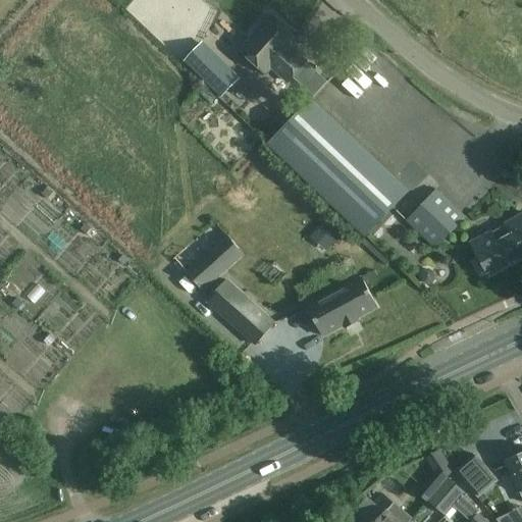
[(247,37),(251,40),(240,52),(265,74),(271,67),(289,83),(306,62),(289,48),(297,38),(272,16),(264,24),(261,21),(256,23),(252,28),(249,32),(247,37)]
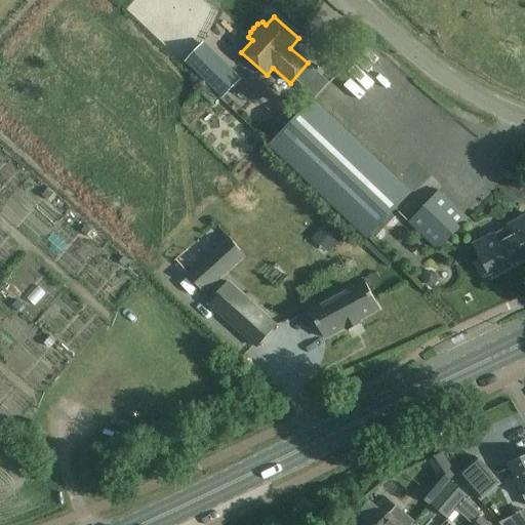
[(186,62),(223,97),(240,79),(203,44),(186,62)]
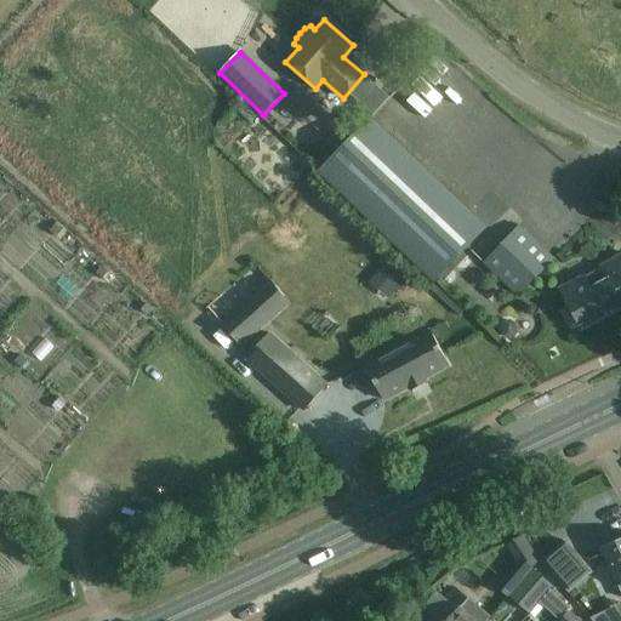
[(462,100),(471,90),(451,73),(443,81),(462,100)]
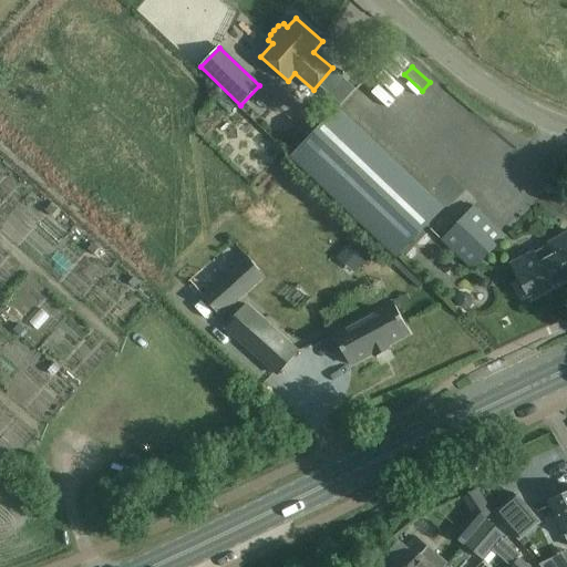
[(382,81),(372,90),(389,106),(398,99),(382,81)]
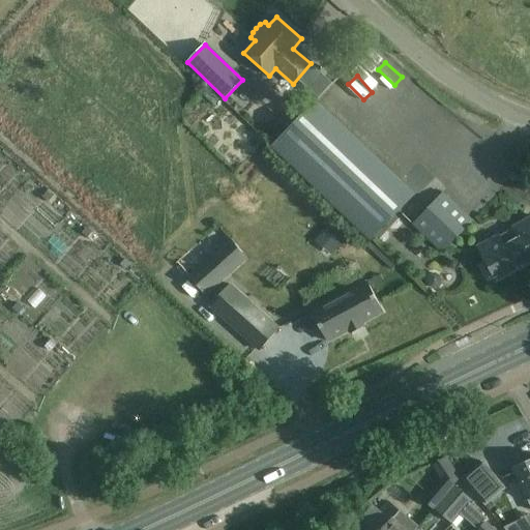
[(270,146),(372,241),(416,194),(317,98),(270,146)]
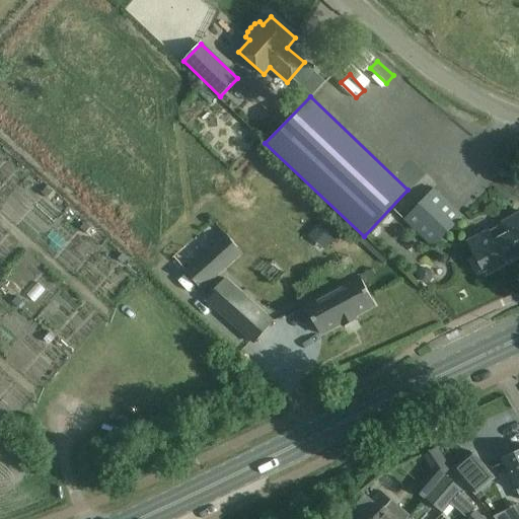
[(463,215),(433,188),(403,220),(433,247),(463,215)]
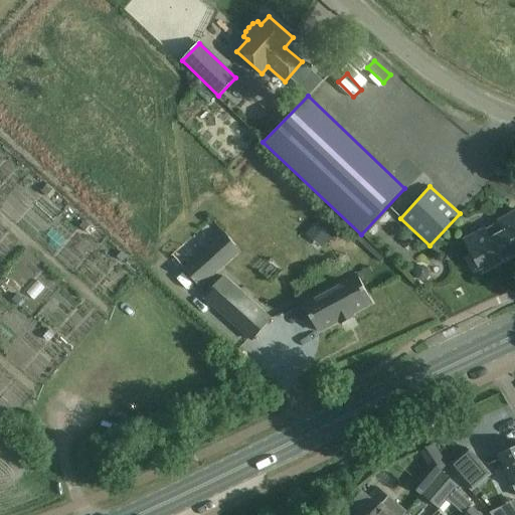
[(317,235),(334,216),(317,201),(301,221),(317,235)]
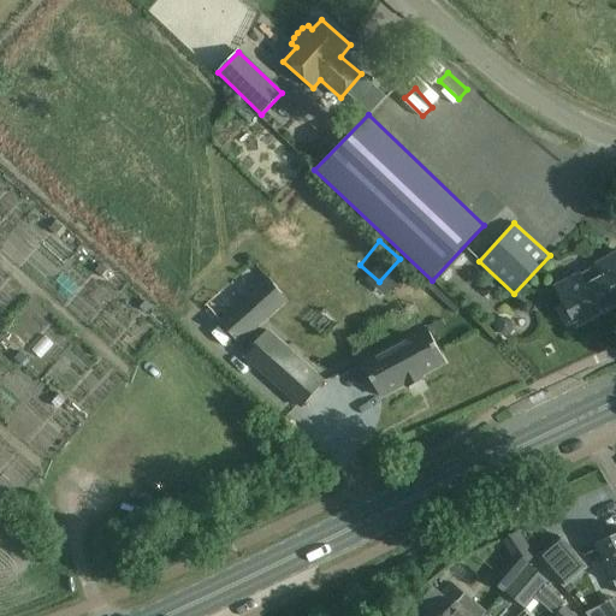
[(615,253),(557,288),(568,308),(562,311),(568,323),(574,319),(576,324),(600,312),(609,308),(609,307),(615,302),(615,253)]
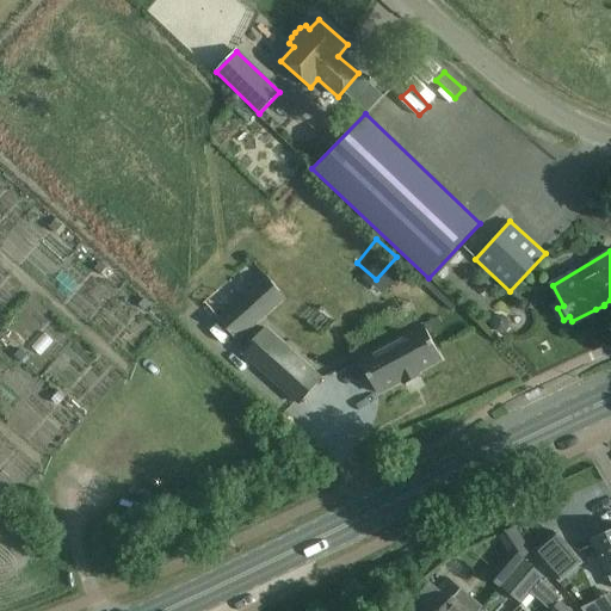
[(266,277),(220,319),(239,339),(285,297),(266,277)]
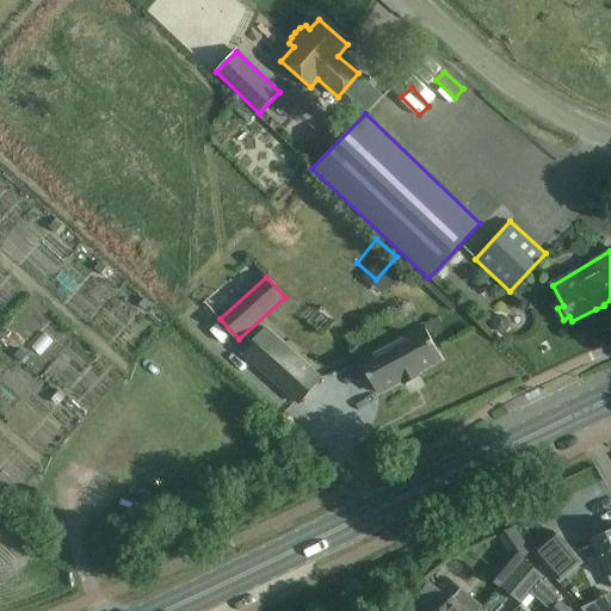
[(418,372),(443,360),(424,326),(360,360),(378,394),(402,381),(405,384),(420,376),(418,372)]
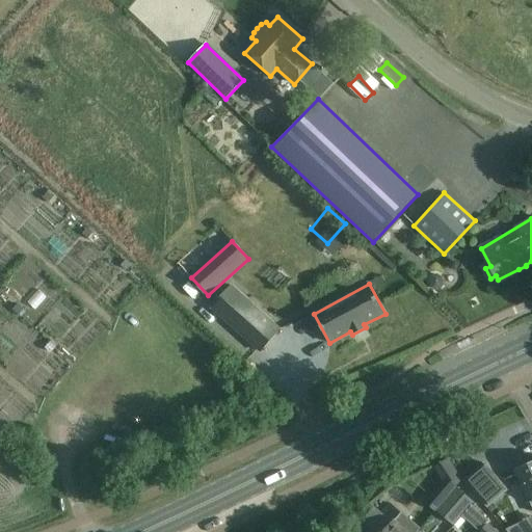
[(231,286),(213,307),(262,350),(281,329),(231,286)]
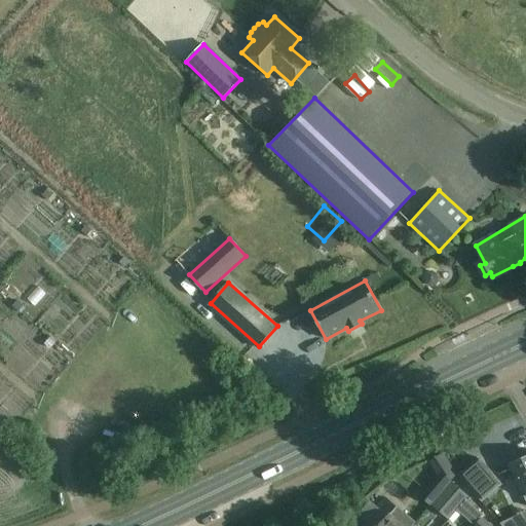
[(441,453),(428,462),(427,462),(436,474),(448,464),(442,455),(441,453)]
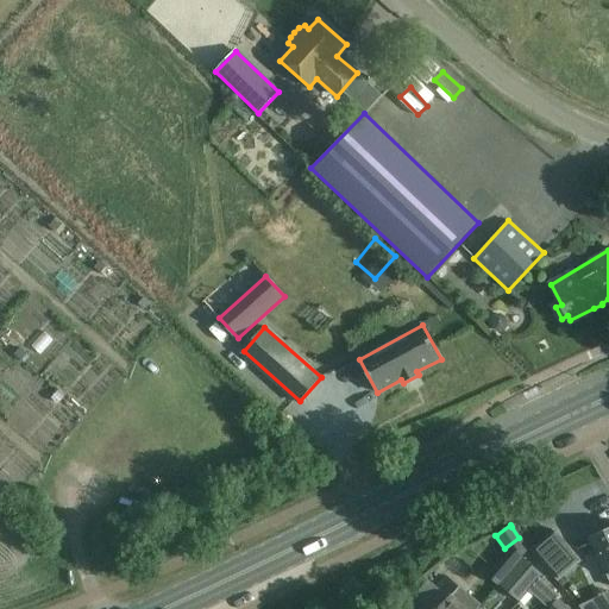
[(579,560),(554,529),(533,548),(558,578),(579,560)]
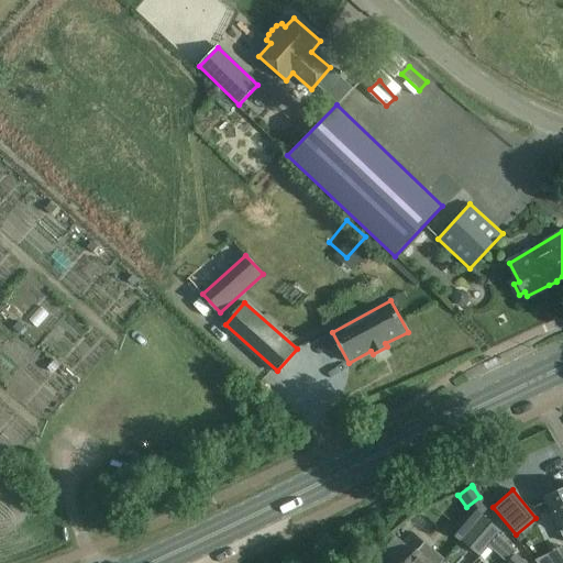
[(562,489),(545,498),(561,530),(562,530),(562,531),(562,489)]
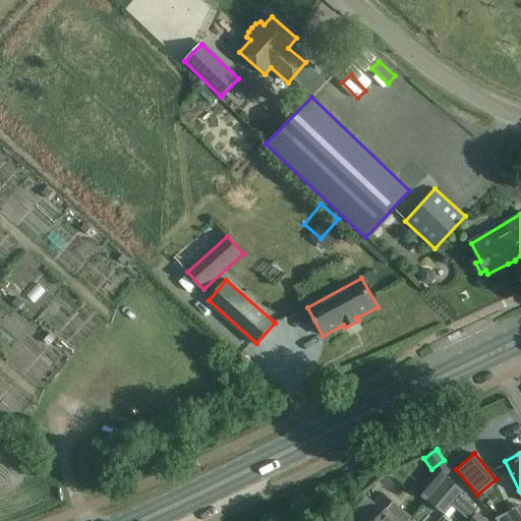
[(444,515),(464,491),(448,477),(427,501),(444,515)]
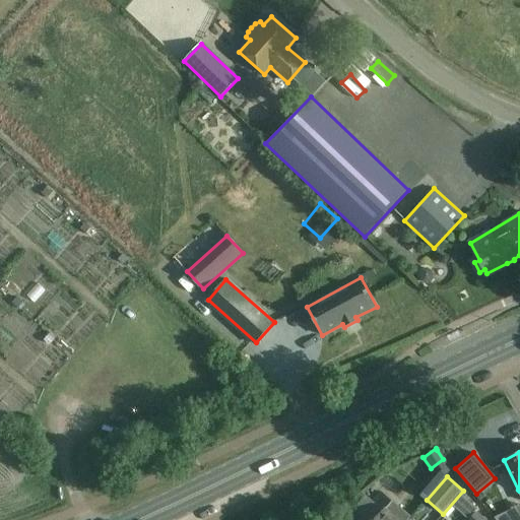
[(406,519),(410,516),(393,501),(383,493),(358,519),(406,519)]
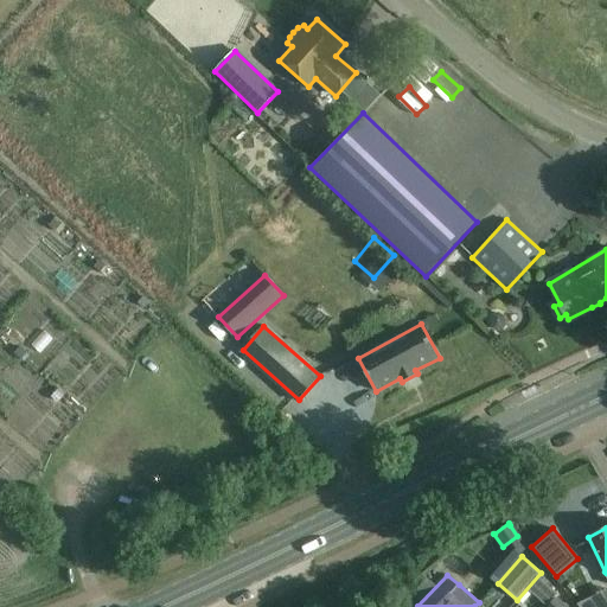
[(558,594),(538,576),(528,589),(548,606),(558,594)]
